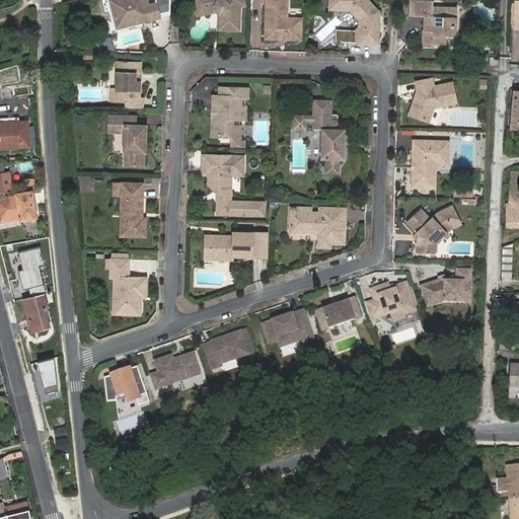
[(110,0),(114,10),(118,9),(120,14),(128,20),(133,19),(134,23),(161,17),(157,2),(149,4),(147,0),(110,0)]
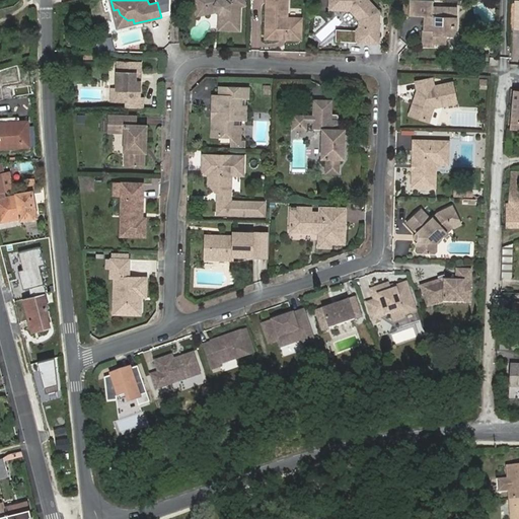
[(218,9),(218,12),(221,13),(220,30),(240,30),(241,7),(247,6),(245,0),(196,0),(198,8),(218,9)]
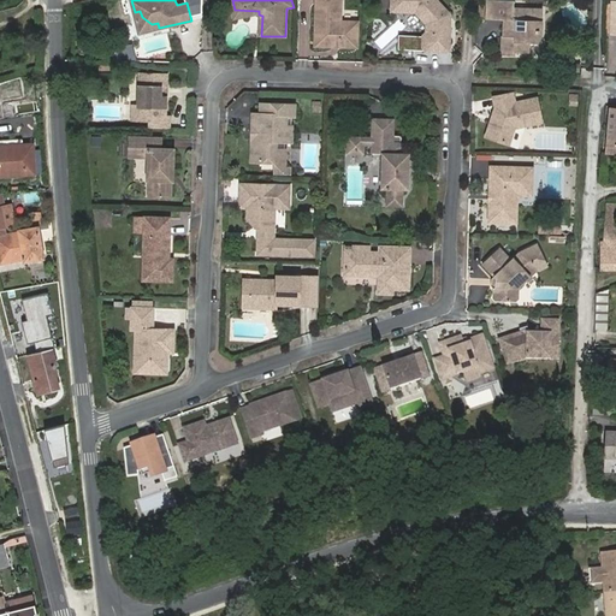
[(324,0),(325,4),(318,4),(315,46),(333,46),(333,41),(339,41),(339,46),(357,46),(359,22),(342,22),(342,0),(324,0)]
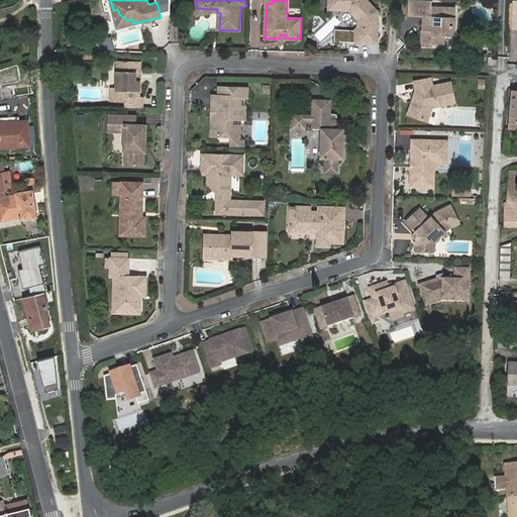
[(329,0),(330,9),(350,10),(359,18),(358,27),(354,31),(353,37),(357,42),(378,43),(378,22),(376,20),(377,9),(375,8),(375,5),(370,0),(329,0)]
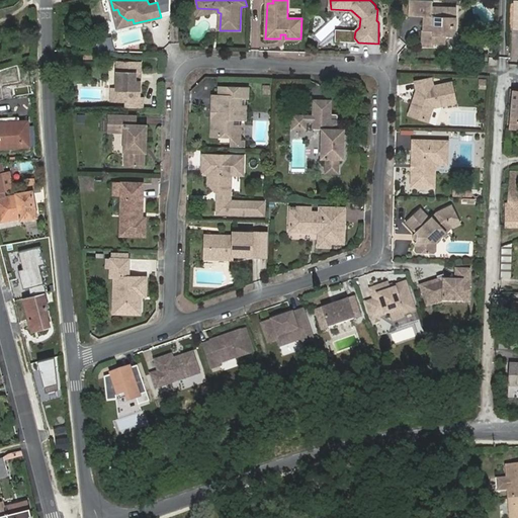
[(410,0),(411,16),(424,16),(429,16),(429,22),(428,22),(427,23),(426,24),(426,25),(426,26),(426,27),(427,28),(428,29),(429,29),(429,30),(424,30),(423,46),(433,47),(433,44),(445,44),(445,35),(453,35),(454,17),(457,16),(458,6),(444,6),(444,8),(433,8),(433,0),(410,0)]
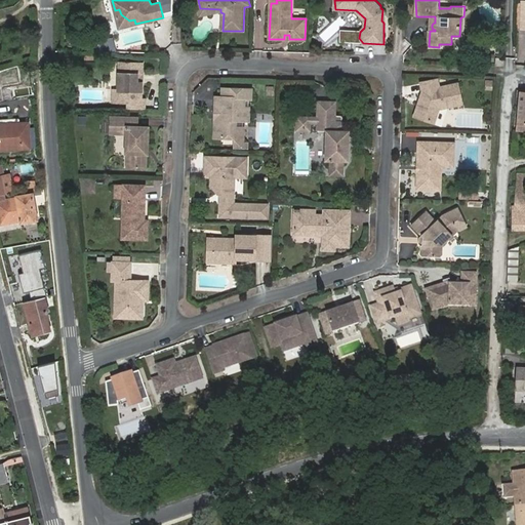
[(202,17),(220,12),(220,9),(200,8),(202,17)]
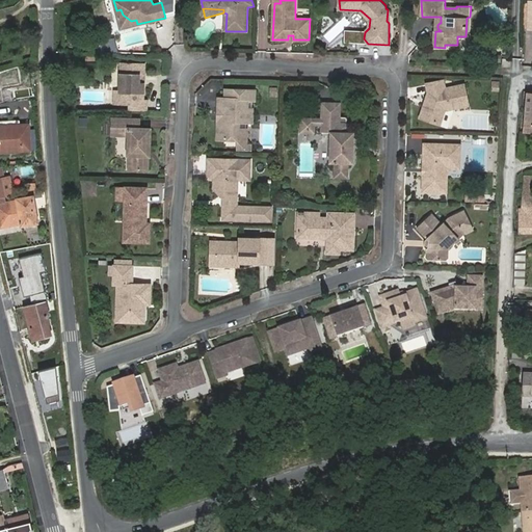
[(121,9),(116,10),(122,28),(137,24),(136,20),(131,21),(123,15),(121,9)]
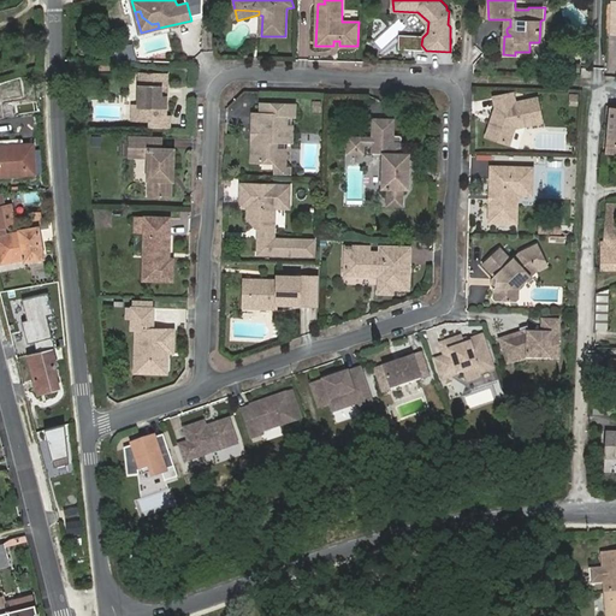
[(381,48),(407,27),(401,18),(374,40),(381,48)]
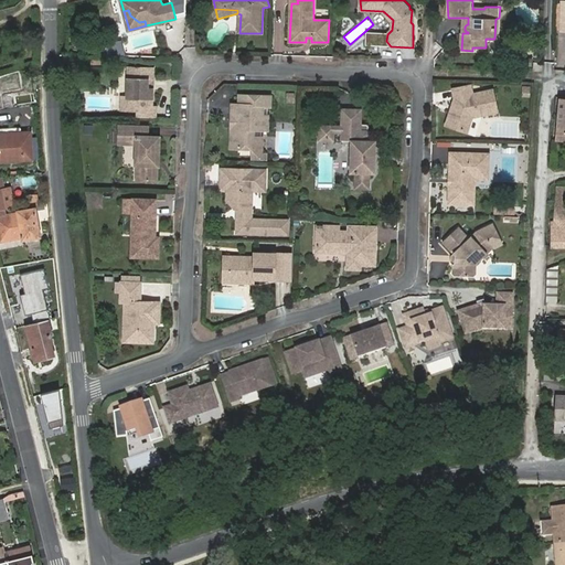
[(100,57),(91,57),(91,66),(100,66),(100,57)]
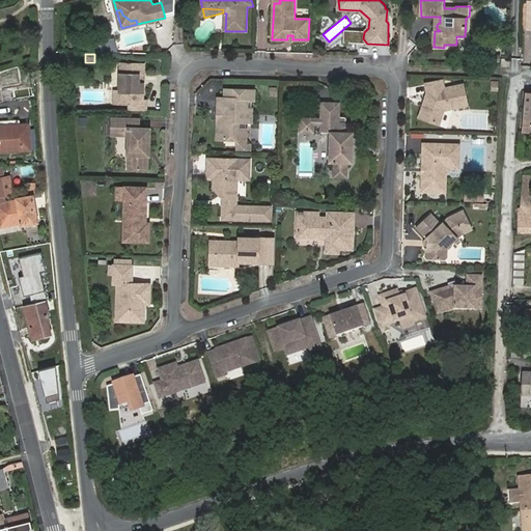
[(508,65),(509,57),(500,57),(500,65),(508,65)]
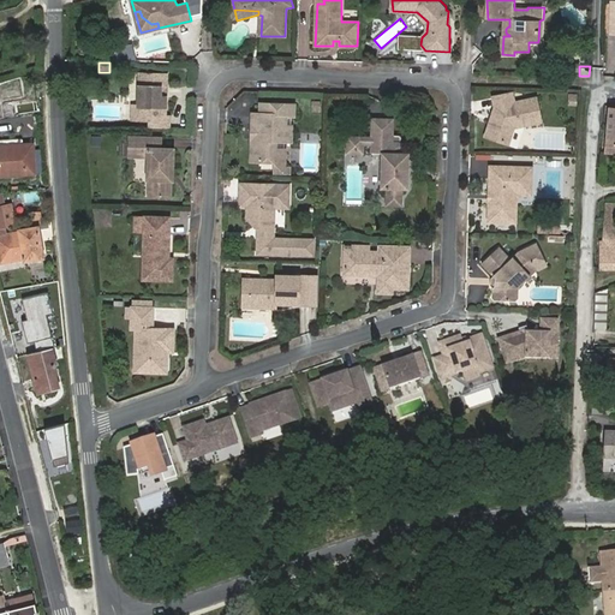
[(136,72),(137,103),(138,119),(149,119),(149,124),(169,125),(169,114),(167,114),(168,73),(136,72)]
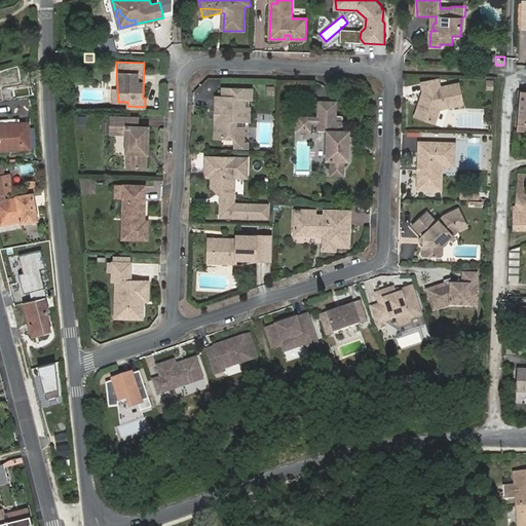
[(434,122),(439,109),(463,104),(459,83),(440,87),(438,79),(421,82),(424,91),(415,115),(434,122)]
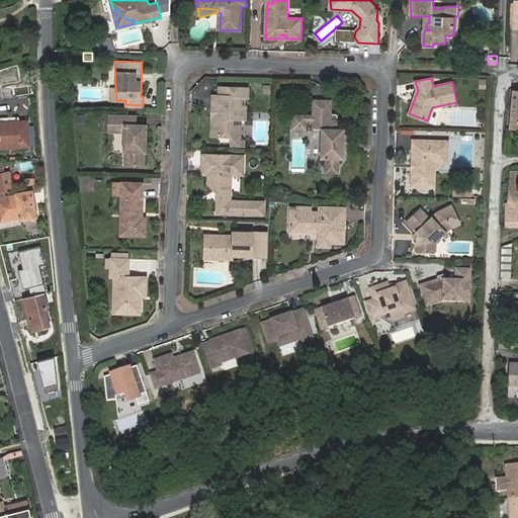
[(25,80),(15,81),(16,96),(27,95),(25,80)]
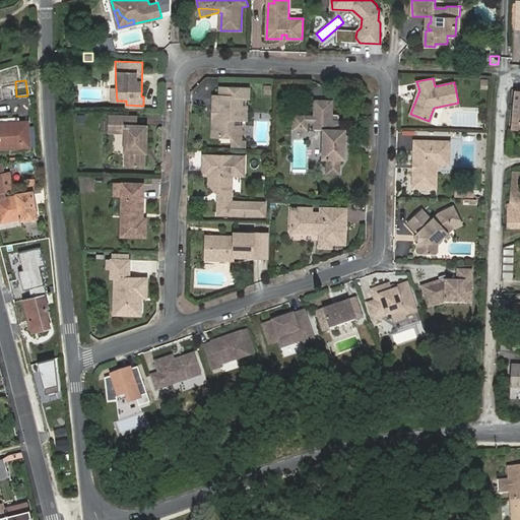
[(248,88),(219,87),(219,95),(212,95),(211,136),(233,136),(240,137),(241,126),(233,126),(233,119),(246,119),(246,106),(241,106),(241,98),(248,98),(248,88)]
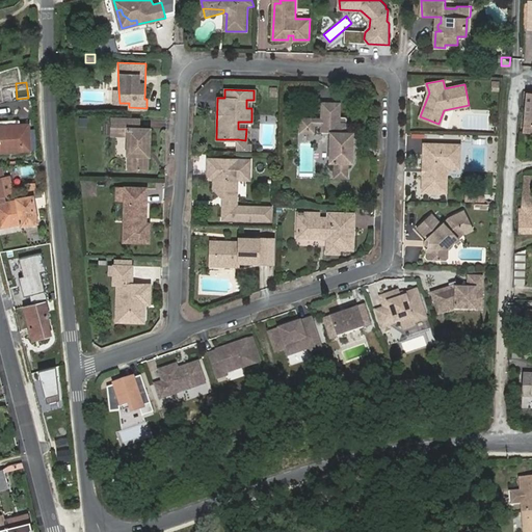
[(329,131),(328,144),(354,145),(354,132),(347,132),(347,121),(344,115),(340,115),(340,102),(323,102),(322,123),(335,124),(335,131),(329,131)]
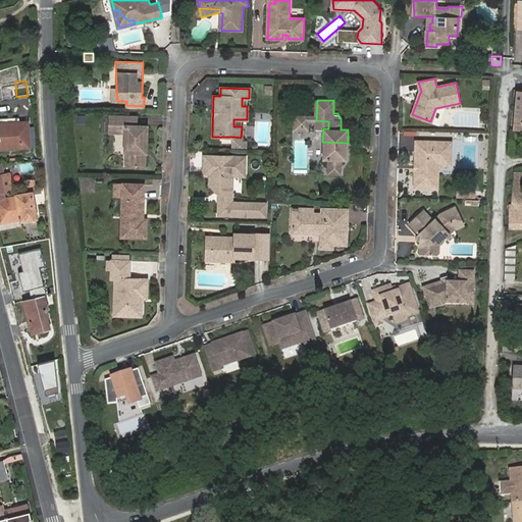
[(302,120),(308,121),(308,115),(295,114),(294,128),(301,128),(302,120)]
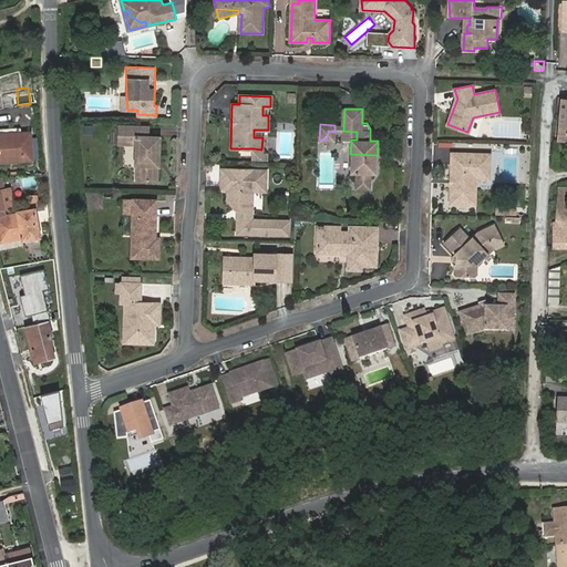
[(157,155),(161,156),(161,135),(148,135),(148,126),(120,125),(119,143),(135,143),(134,166),(137,166),(137,179),(156,181),(156,166),(157,155)]
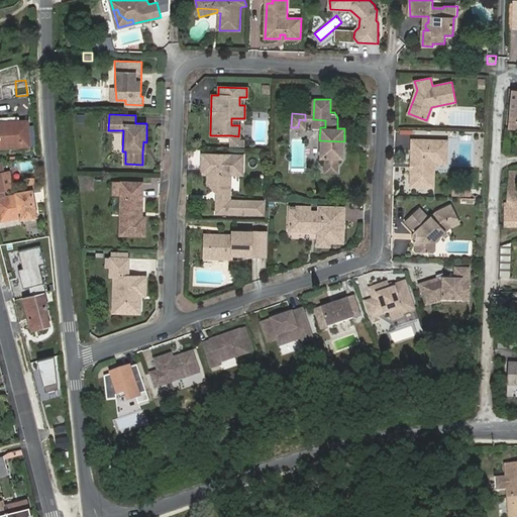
[(19,127),(18,122),(18,117),(0,117),(0,147),(28,145),(27,127),(19,127)]
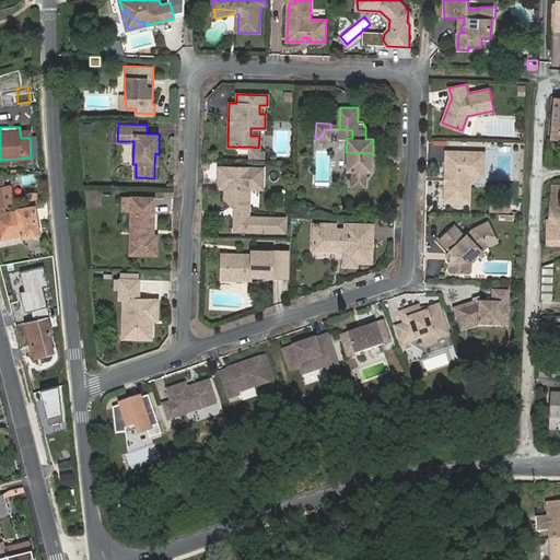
[(338,138),(347,138),(352,138),(352,130),(339,129),(338,138)]
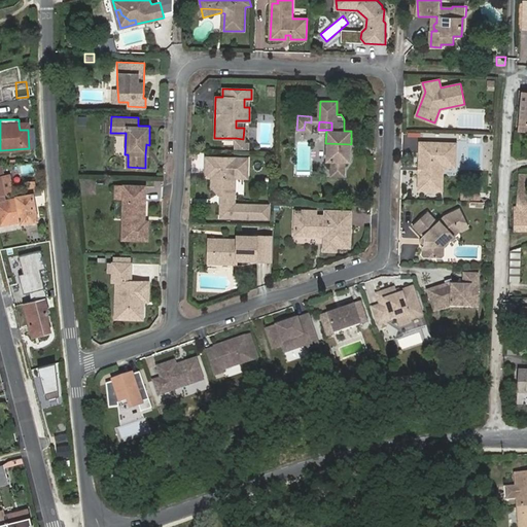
[(236,138),(235,148),(249,148),(249,143),(243,143),(243,139),(236,138)]
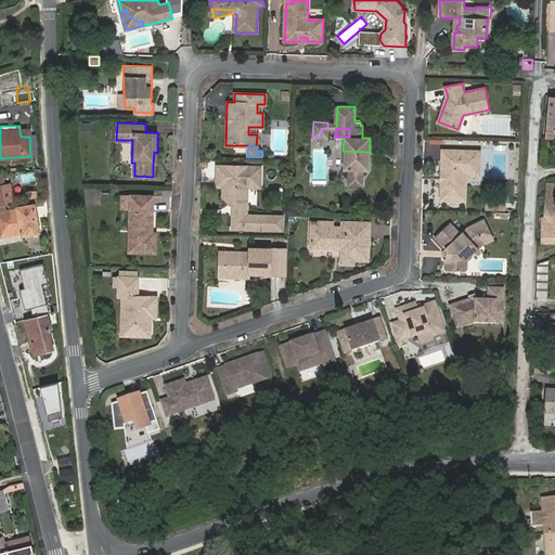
[(466,178),(470,173),(479,173),(480,152),(441,150),(440,199),(463,199),(465,198),(466,178)]
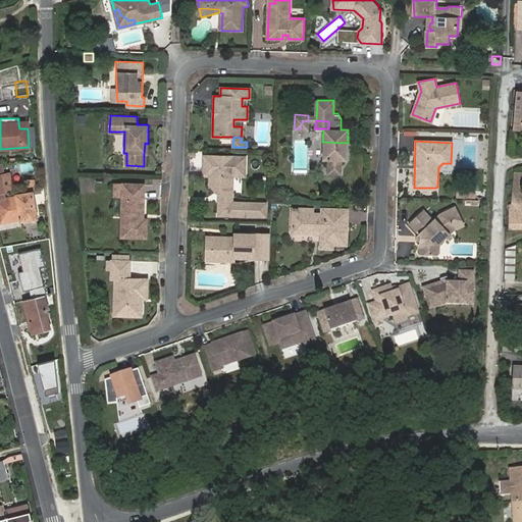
[(348,143),(322,142),(322,160),(328,160),(327,173),(341,174),(341,161),(348,160),(348,143)]
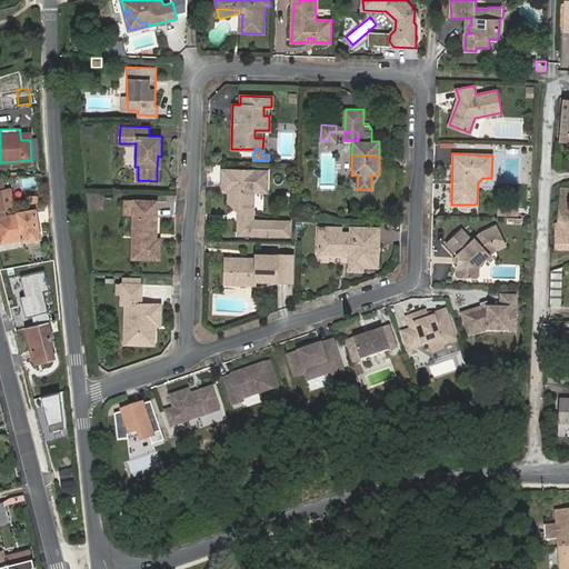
[(255,170),(239,169),(238,180),(223,180),(223,190),(230,190),(230,201),(237,209),(240,209),(239,233),(290,235),(291,221),(253,220),(255,191),(258,191),(259,181),(255,181),(255,170)]
